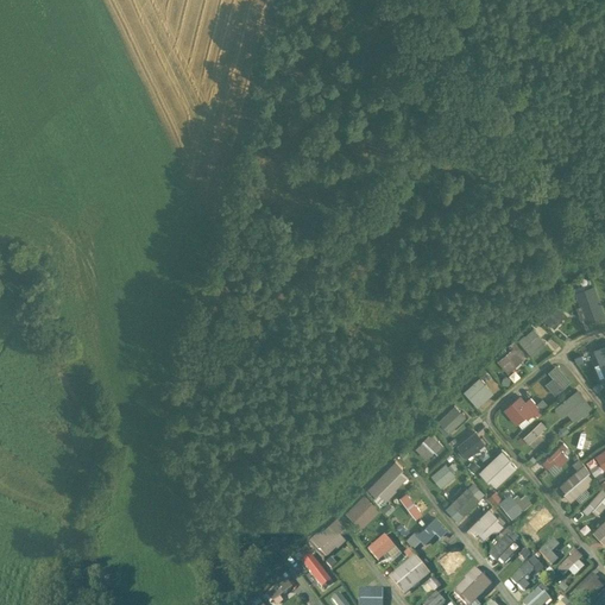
[(594,285),(573,292),(584,325),(604,317),(594,285)]
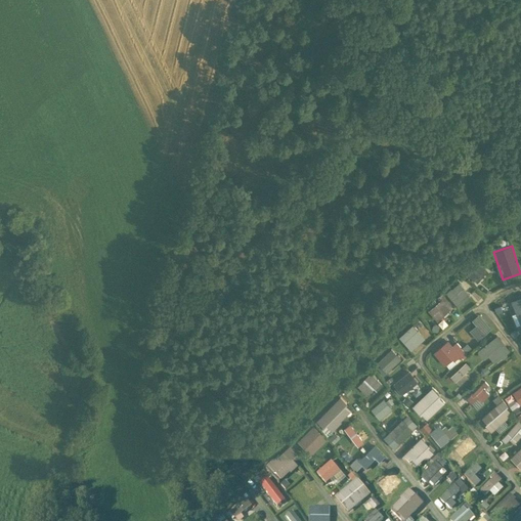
[(466,276),(477,285),(487,271),(476,263),(466,276)]
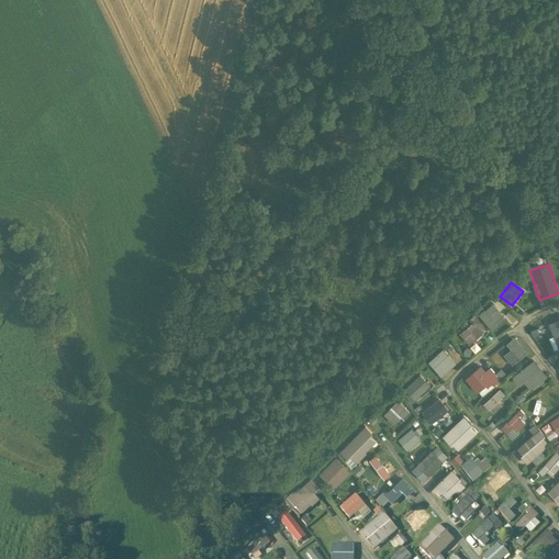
[(481,309),(474,314),(492,332),(505,319),(491,304),(484,311),(481,309)]
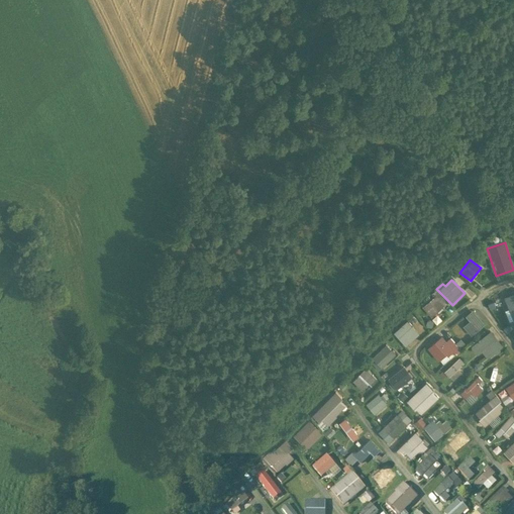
[(492,300),(497,310),(511,302),(506,292),(492,300)]
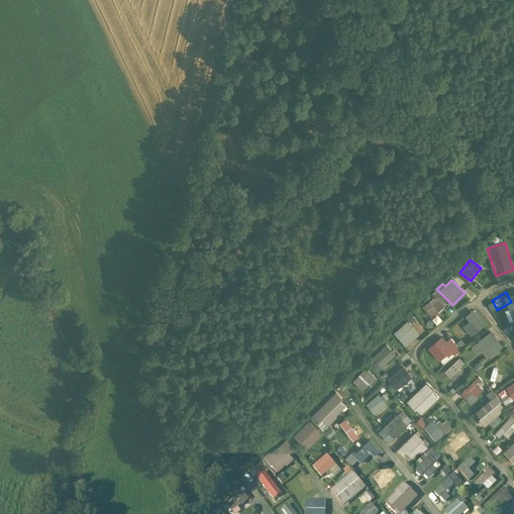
[(435,296),(421,308),(431,318),(445,306),(435,296)]
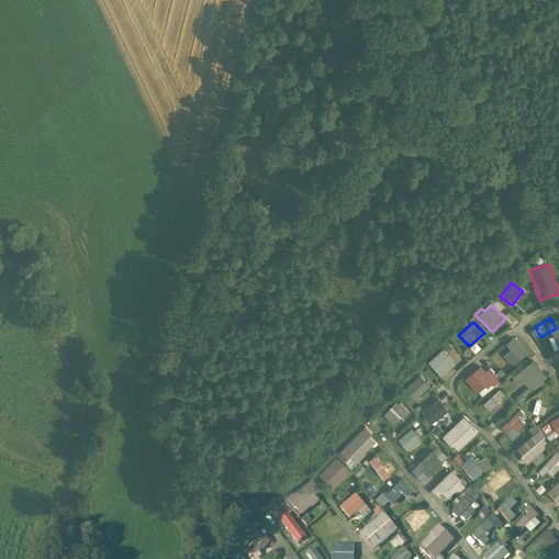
[(503,357),(513,367),(527,353),(513,338),(506,345),(511,349),(503,357)]
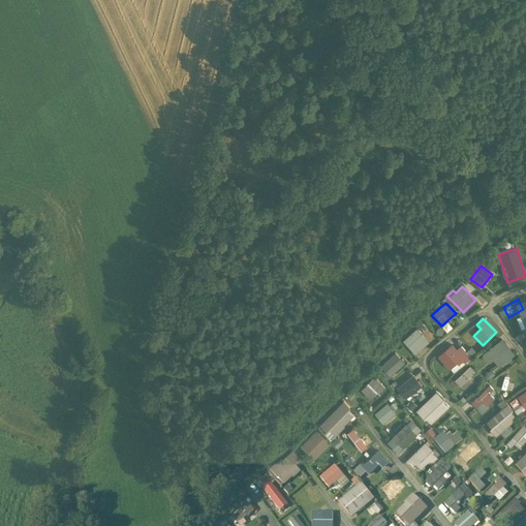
[(402,342),(415,354),(429,341),(415,329),(402,342)]
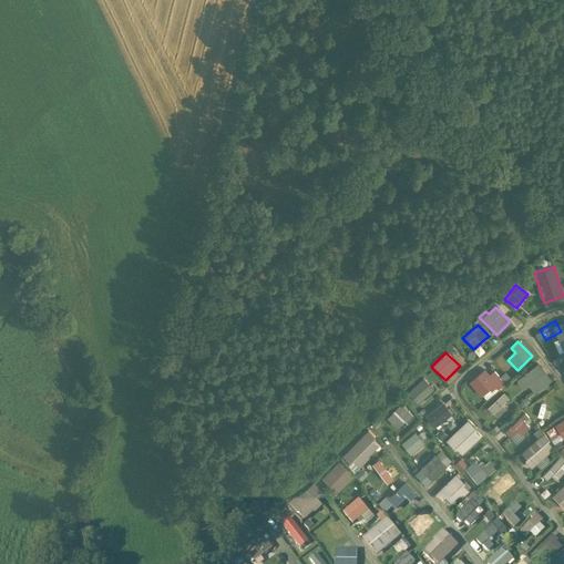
[(529,387),(536,396),(553,381),(537,363),(516,381),(524,390),(529,387)]
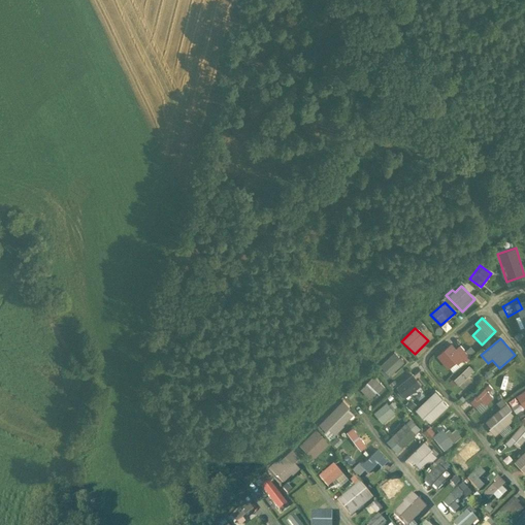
[(470,358),(458,347),(455,349),(450,343),(436,357),(453,374),(470,358)]
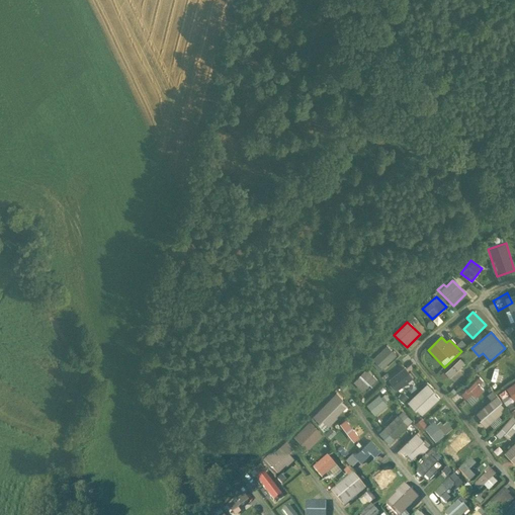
[(381,370),(397,356),(387,345),(371,360),(381,370)]
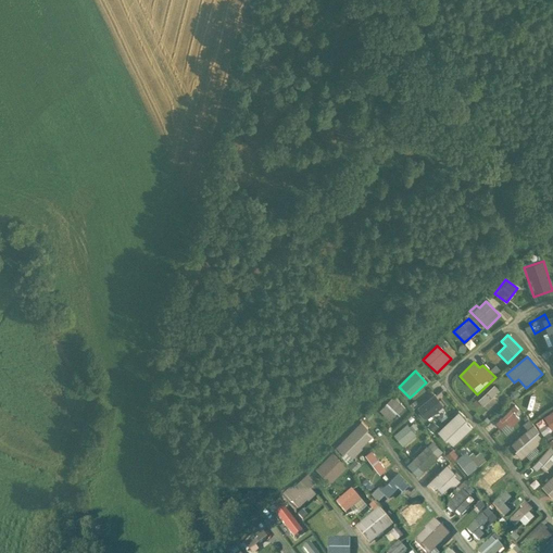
[(492,398),(499,391),(493,385),(478,401),(487,411),(495,402),(492,398)]
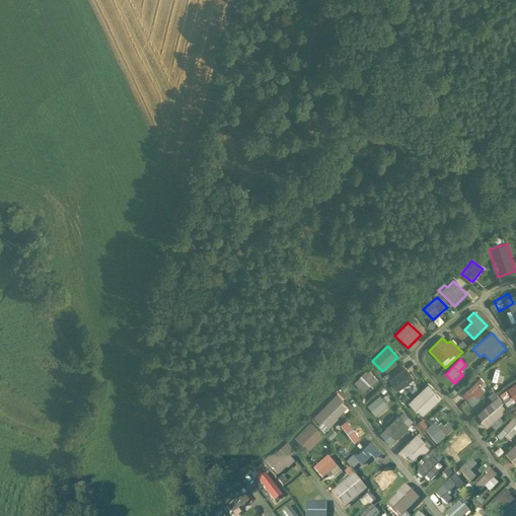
[(392,385),(389,387),(393,394),(414,380),(406,368),(388,380),(392,385)]
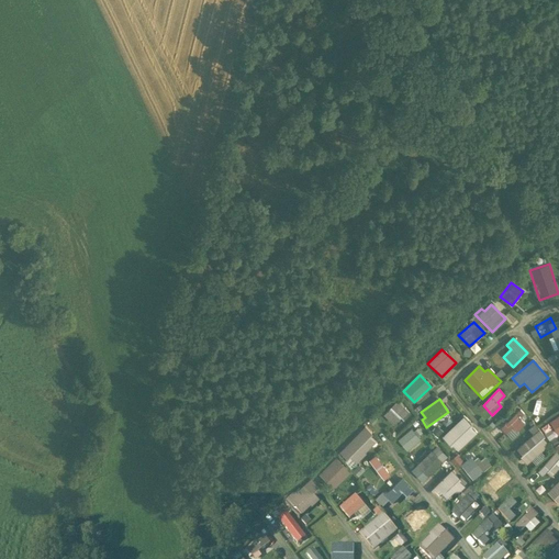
[(397,401),(382,416),(392,425),(400,416),(404,421),(410,413),(397,401)]
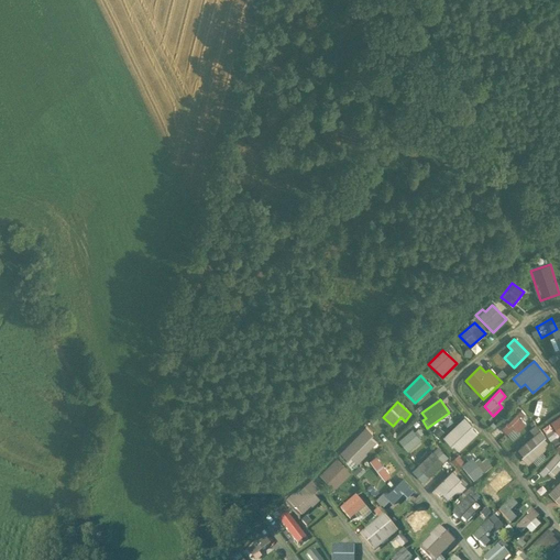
[(519,419),(523,416),(518,412),(501,430),(513,440),(526,425),(519,419)]
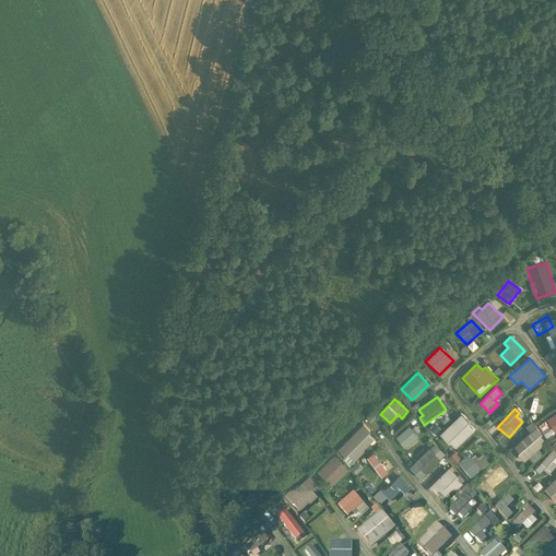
[(554,435),(555,433),(555,413),(545,421),(554,435)]
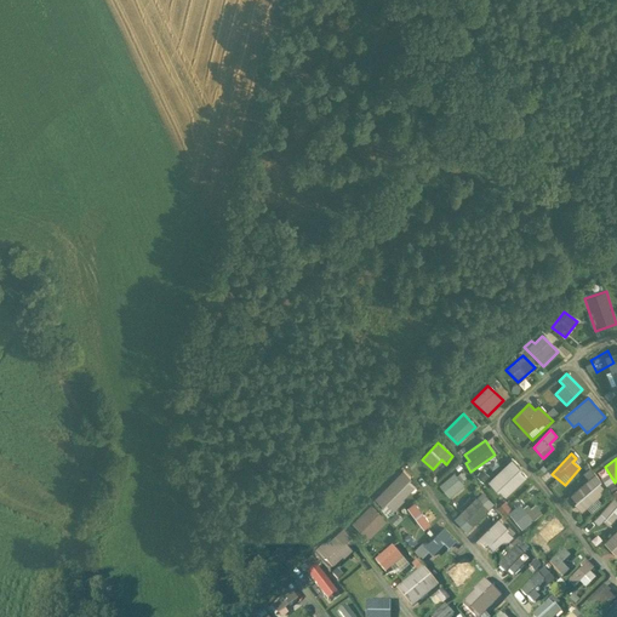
[(510,461),(487,483),(504,500),(526,476),(510,461)]
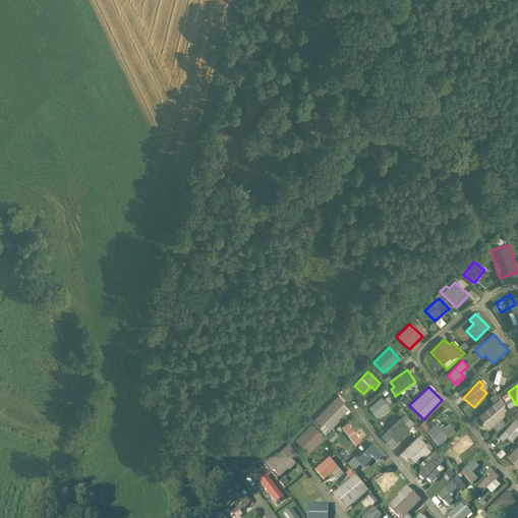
[(488,398),(494,403),(477,417),(488,430),(509,412),(494,394),(488,398)]
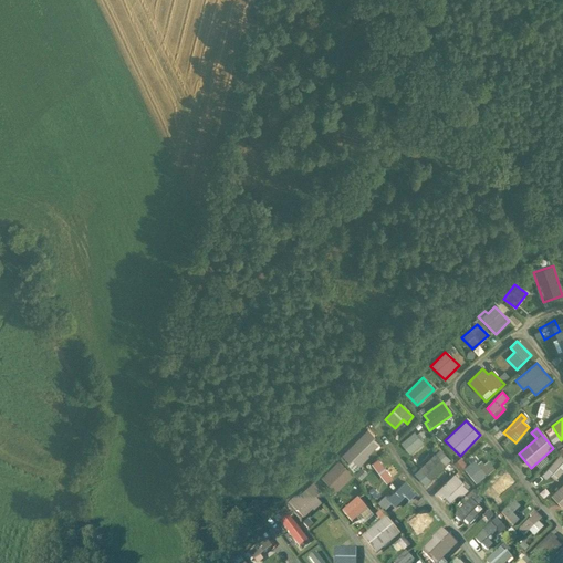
[(354,471),(381,445),(367,430),(340,457),(354,471)]
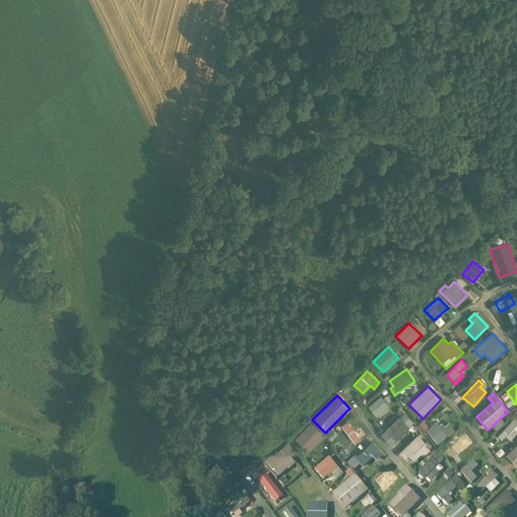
[(380,397),(367,407),(376,418),(388,407),(380,397)]
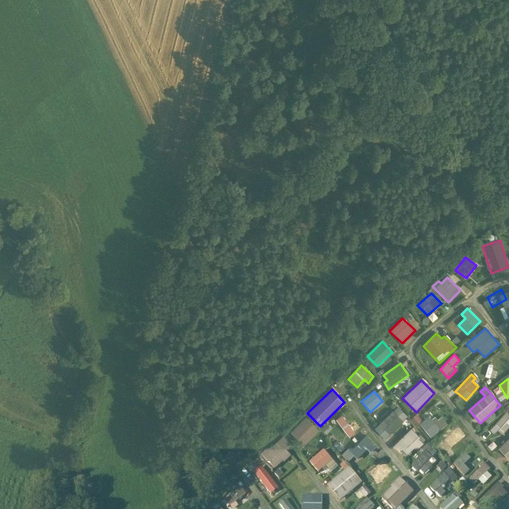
[(385,439),(407,417),(396,406),(374,429),(385,439)]
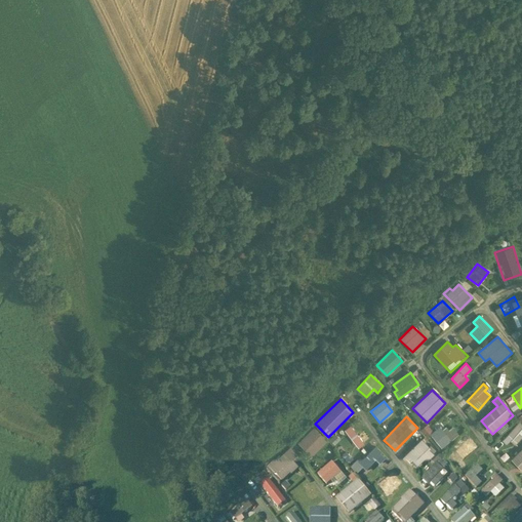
[(521,427),(518,424),(500,441),(505,445),(510,441),(514,445),(521,436),(521,427)]
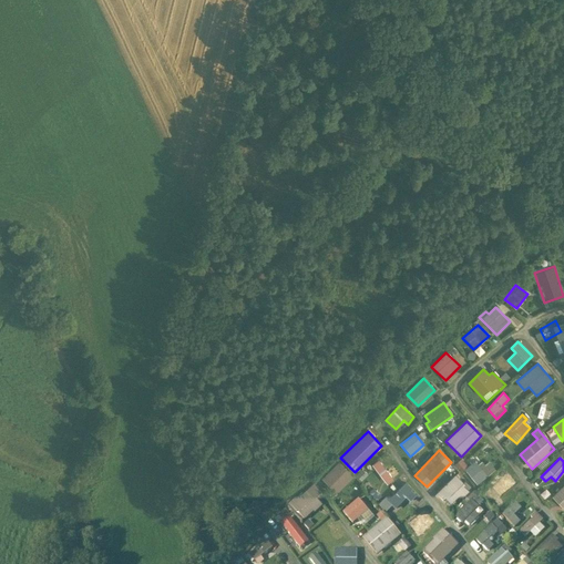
[(475,459),(467,467),(460,460),(453,465),(461,474),(465,471),(478,485),(495,471),(488,462),(482,467),(475,459)]
